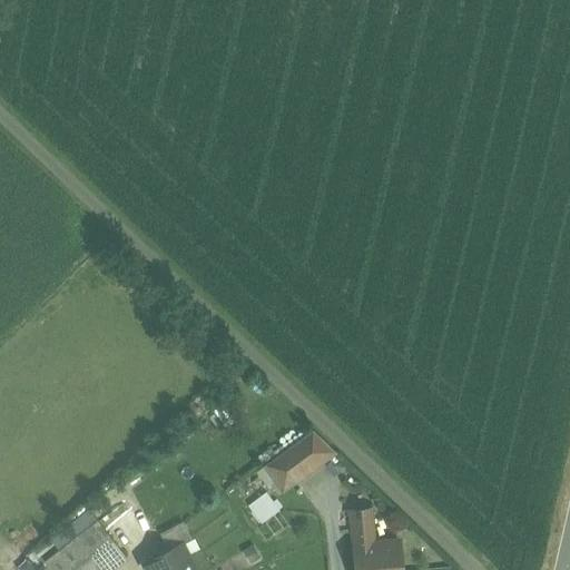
[(315,430),(267,464),(285,490),(337,451),(315,430)]
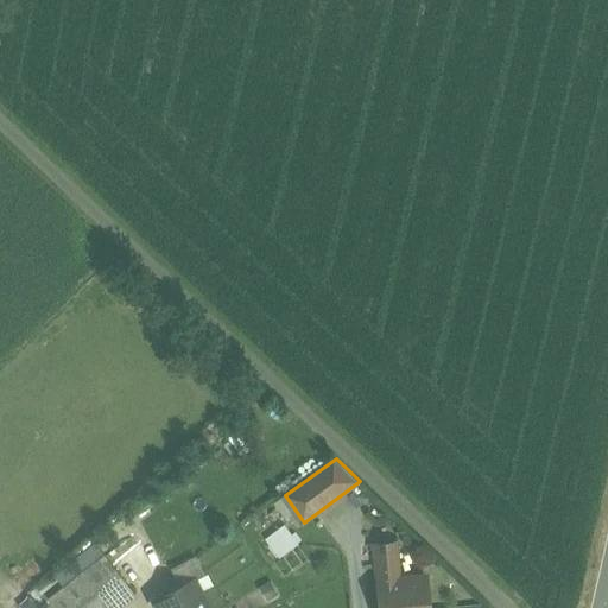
[(266,539),(280,559),(301,545),(286,525),(266,539)]
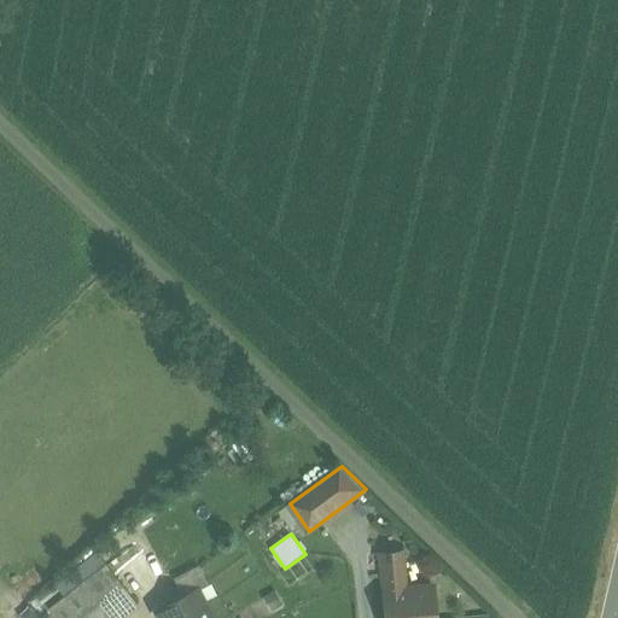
[(408,588),(404,552),(384,554),(384,552),(378,553),(379,559),(384,559),(389,617),(437,617),(435,586),(408,588)]
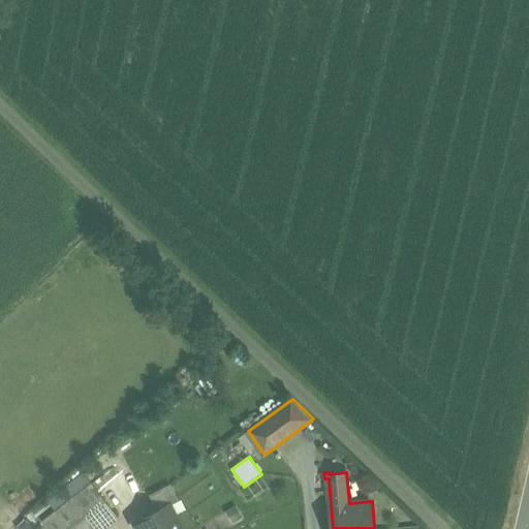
[(93,484),(44,521),(51,528),(101,528),(119,516),(93,484)]
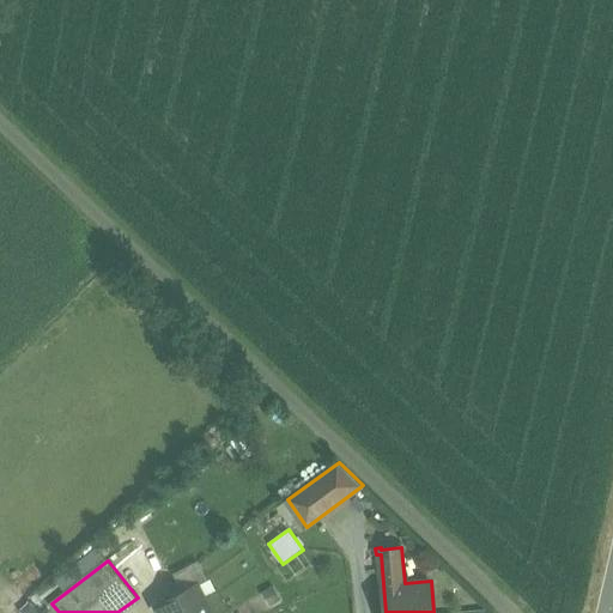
[(212,612),(198,586),(159,605),(163,612),(212,612)]
